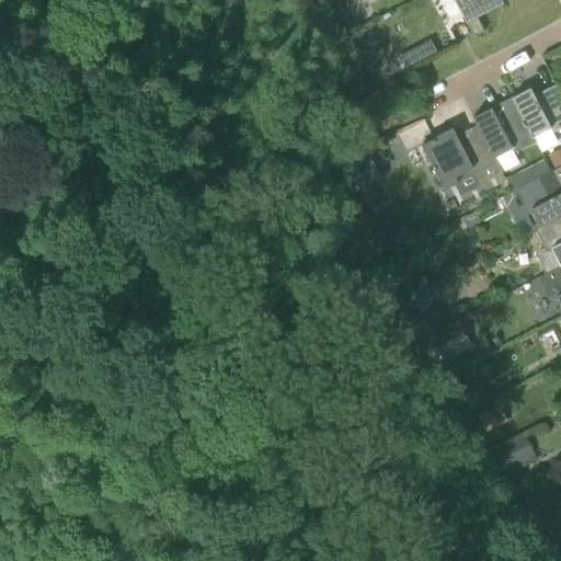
[(455,0),(466,22),(467,22),(478,16),(504,2),(502,0),(455,0)]
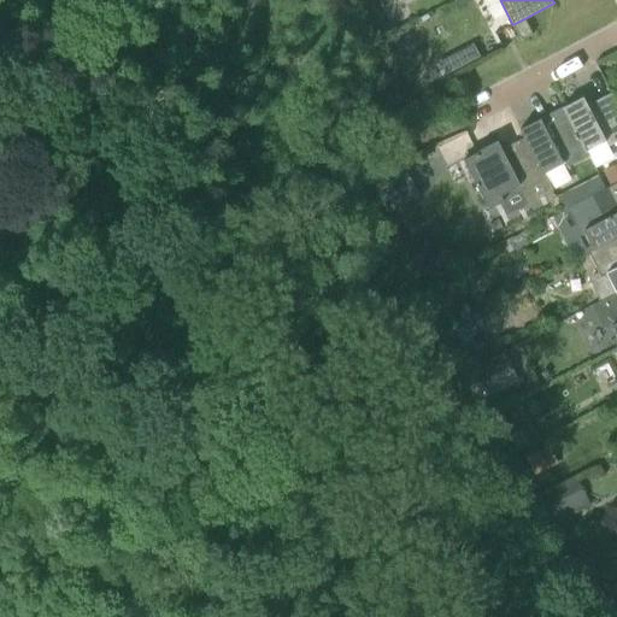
[(526,18),(513,24),(522,40),(533,34),(526,18)]
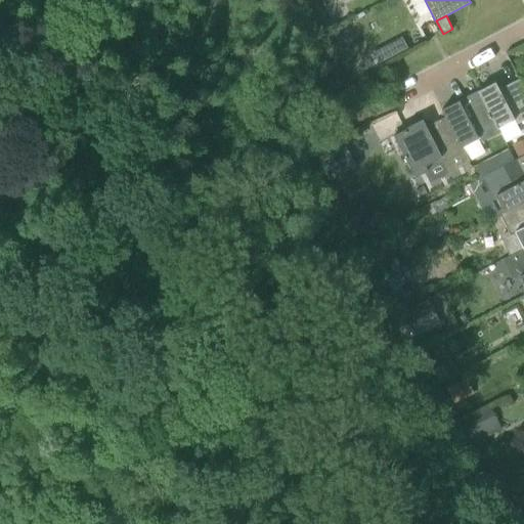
[(379,63),(408,48),(402,37),(374,52),(379,63)]
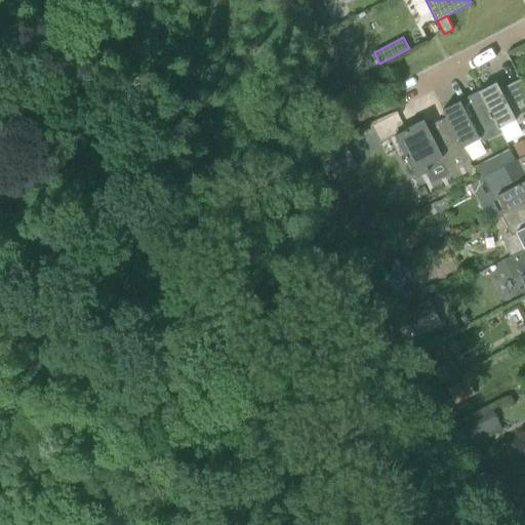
[(480,90),(499,128),(516,119),(518,124),(524,120),(524,86),(520,77),(508,85),(511,89),(505,93),(503,93),(497,82),(480,90)]
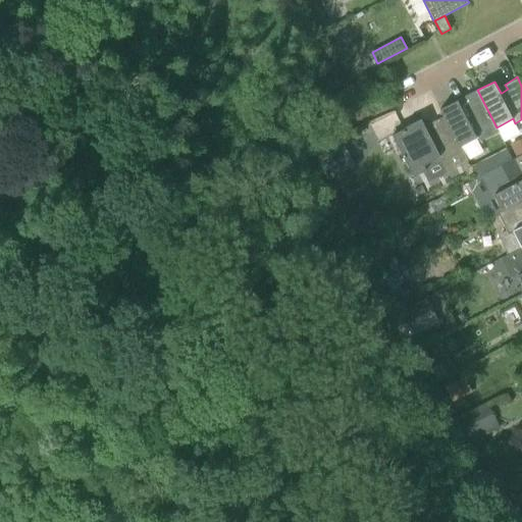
[(499,132),(497,127),(477,90),(465,96),(470,104),(463,108),(458,100),(440,109),(445,116),(460,146),(476,137),(478,142),(499,132)]
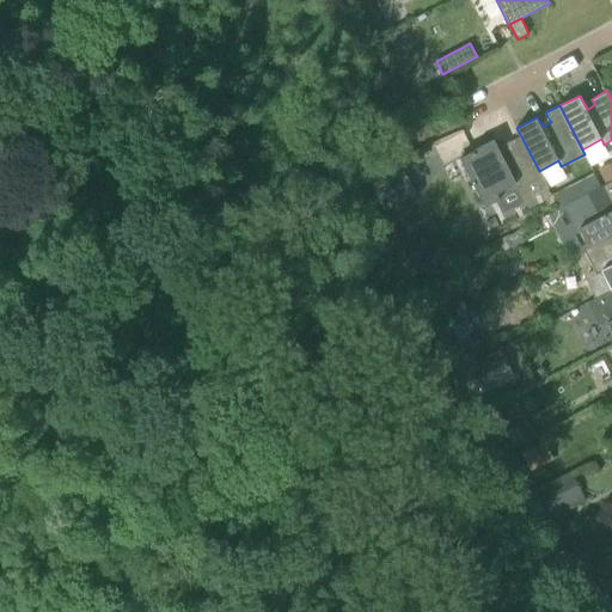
[(539,171),(521,136),(508,144),(512,150),(502,154),(494,139),(460,158),(487,204),(495,201),(502,214),(549,190),(539,171)]
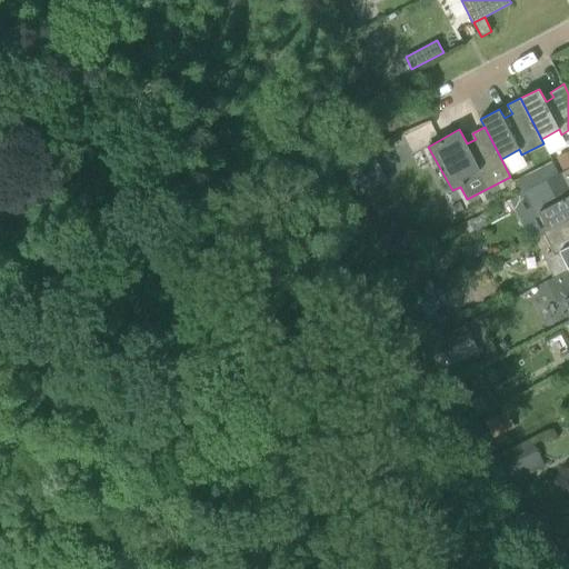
[(369,148),(341,162),(351,181),(380,167),(369,148)]
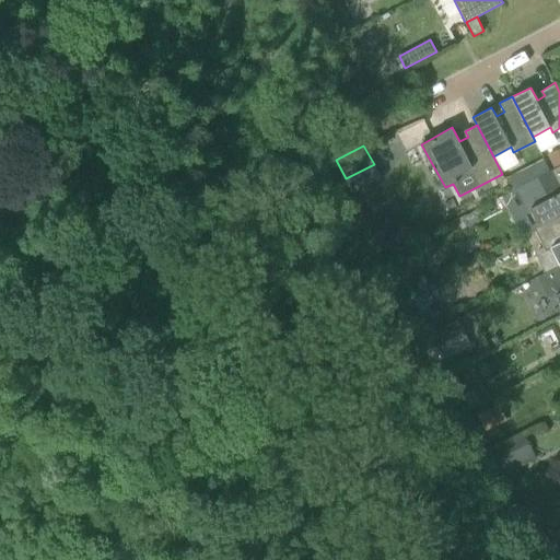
[(559,164),(559,148),(548,154),(555,167),(559,164)]
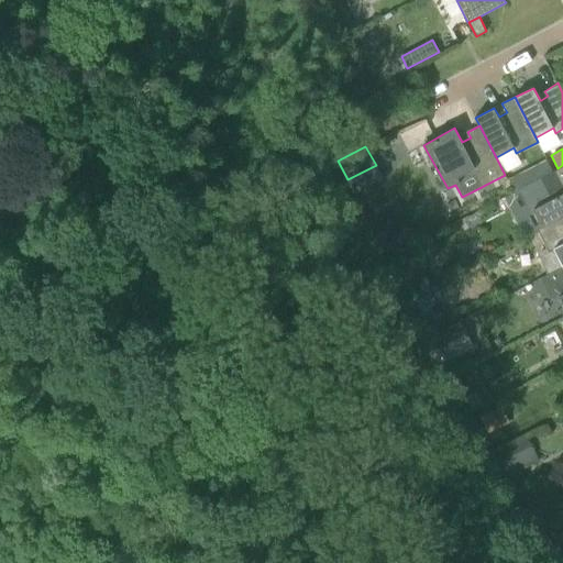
[(537,169),(541,178),(553,172),(549,163),(537,169)]
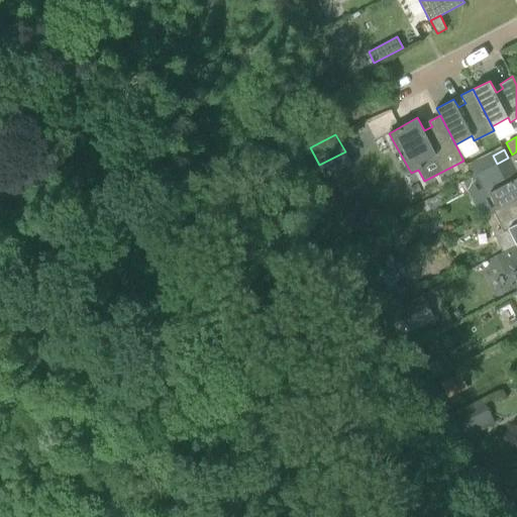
[(498,207),(498,209),(516,198),(516,171),(510,158),(476,175),(485,193),(476,198),(484,214),(498,207)]
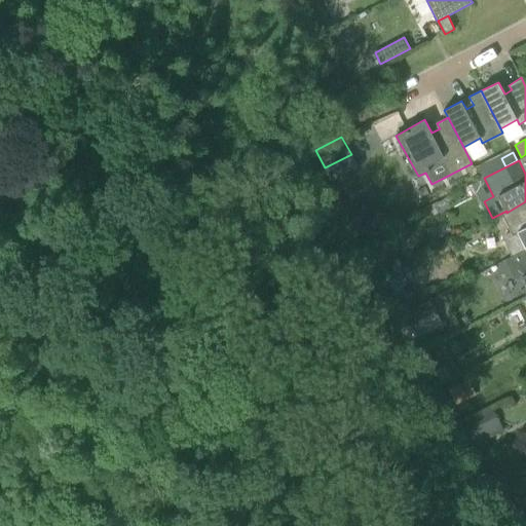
[(525,201),(506,213),(502,215),(513,235),(518,232),(525,249),(525,248),(525,201)]
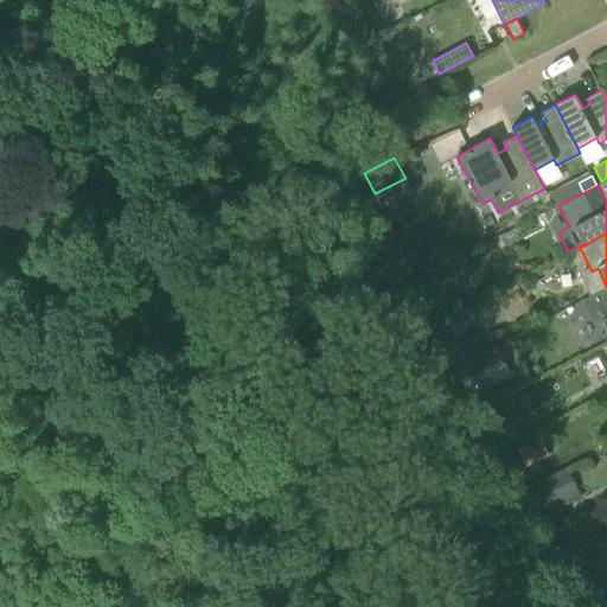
[(468,358),(483,343),(473,333),(458,347),(468,358)]
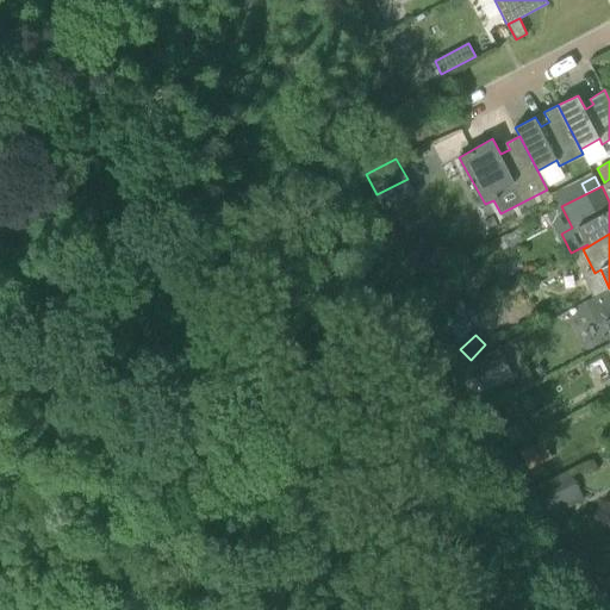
[(486,391),(514,378),(499,348),(471,361),(486,391)]
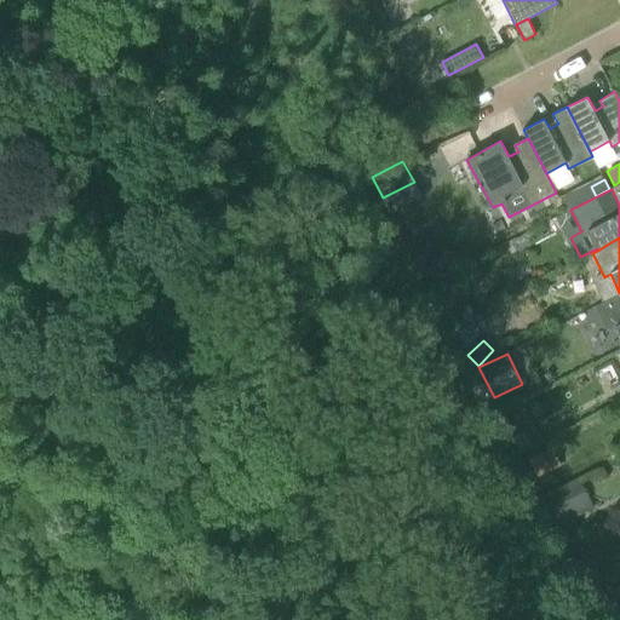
[(533,443),(527,431),(515,437),(521,449),(533,443)]
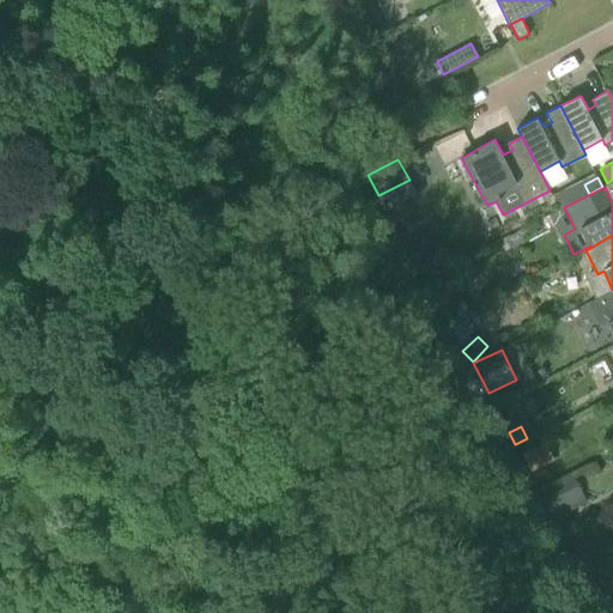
[(554,460),(545,443),(522,455),(532,473),(554,461),(554,460)]
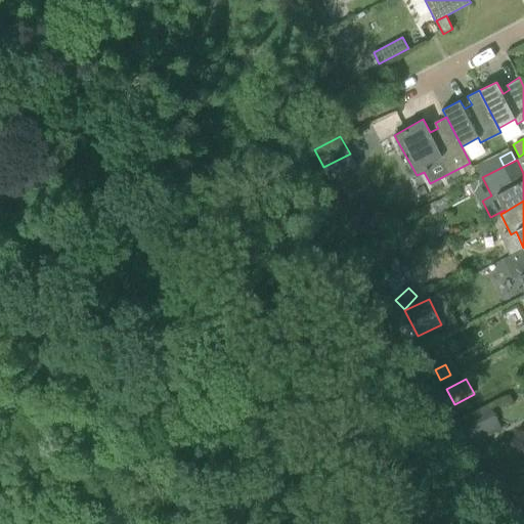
[(491,407),(463,422),(472,442),(501,428),(491,407)]
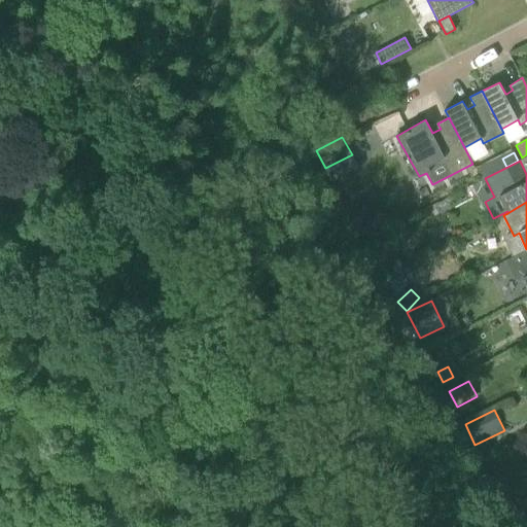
[(500,490),(510,486),(505,477),(496,481),(500,490)]
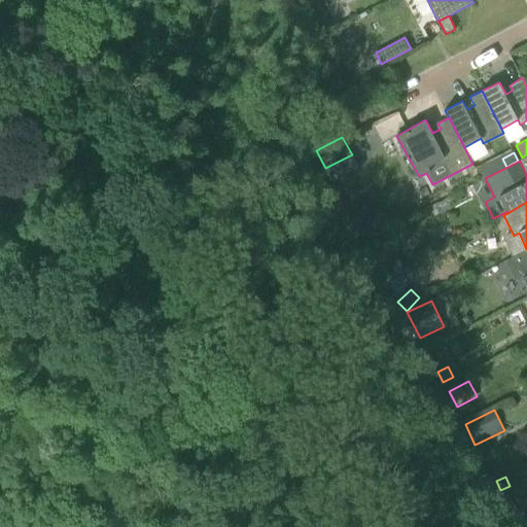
[(508,526),(523,526),(520,520),(526,517),(520,503),(499,512),(506,526),(508,526)]
